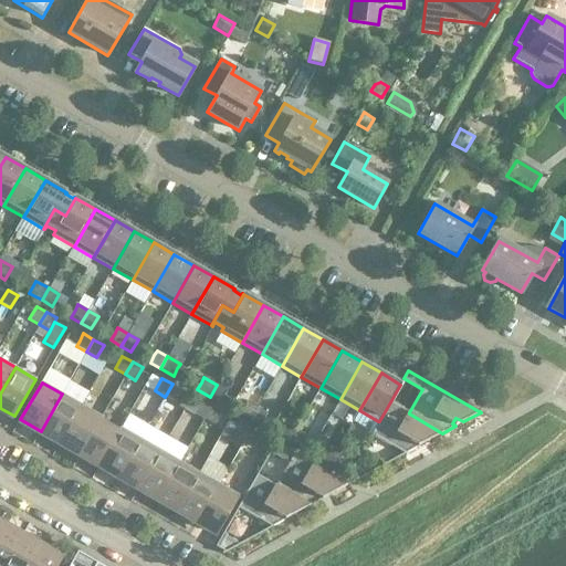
[(182,390),(173,384),(165,397),(175,402),(182,390)]
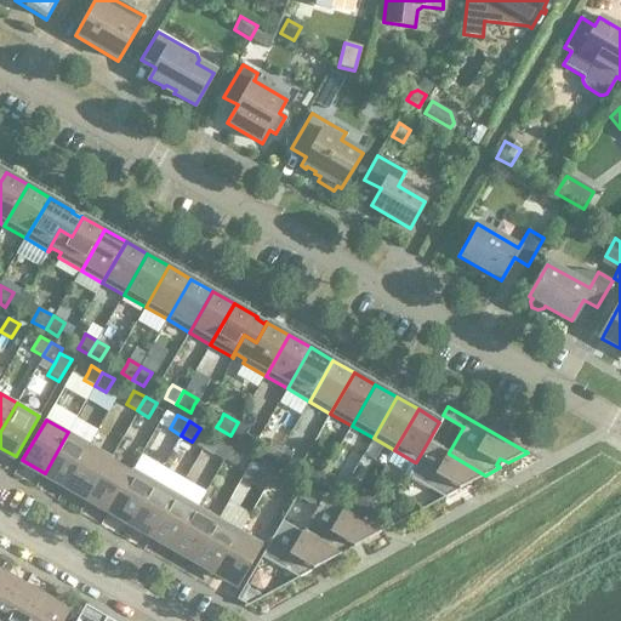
[(249,428),(238,422),(231,436),(241,442),(249,428)]
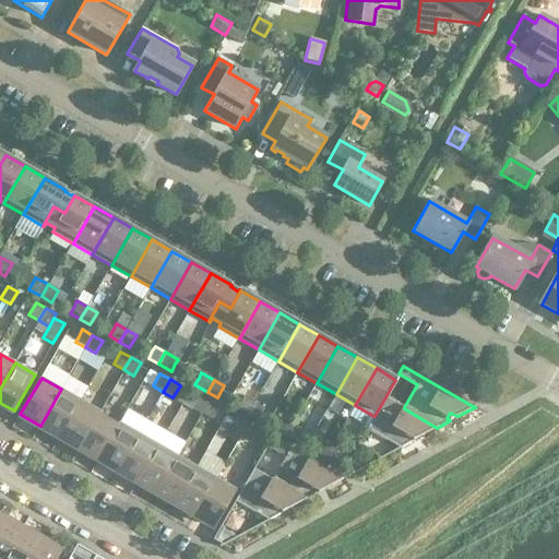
[(396,380),(395,380),(375,416),(373,416),(367,429),(400,448),(413,441),(412,440),(411,438),(414,432),(420,437),(437,428),(404,408),(404,407),(385,397),(396,380)]
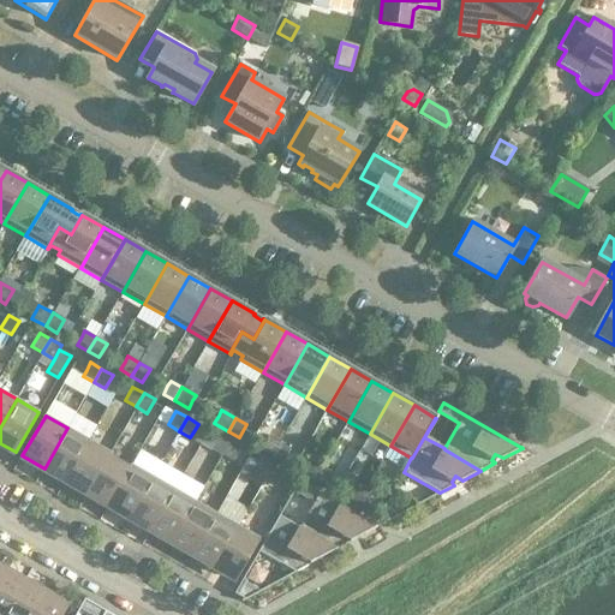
[(89,441),(67,428),(45,469),(65,481),(89,441)]
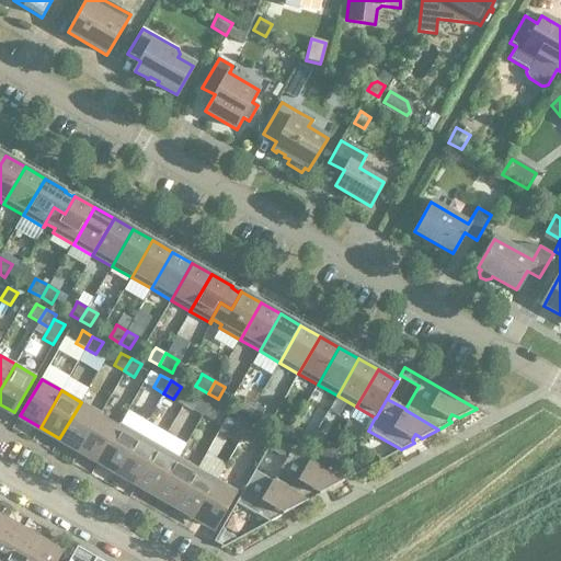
[(209,403),(199,398),(192,410),(203,415),(209,403)]
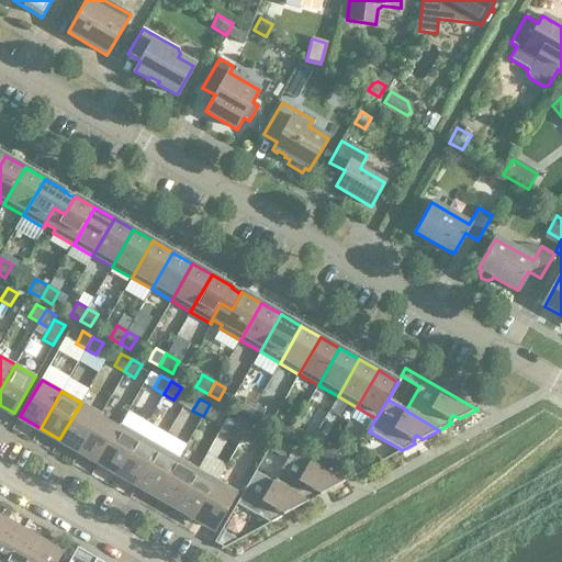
[(245,398),(242,404),(238,411),(248,417),(255,405),(245,398)]
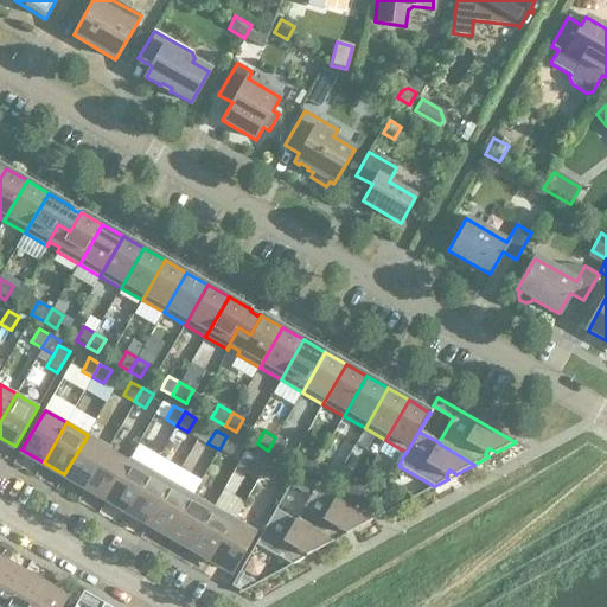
[(109,447),(88,435),(64,474),(85,487),(109,447)]
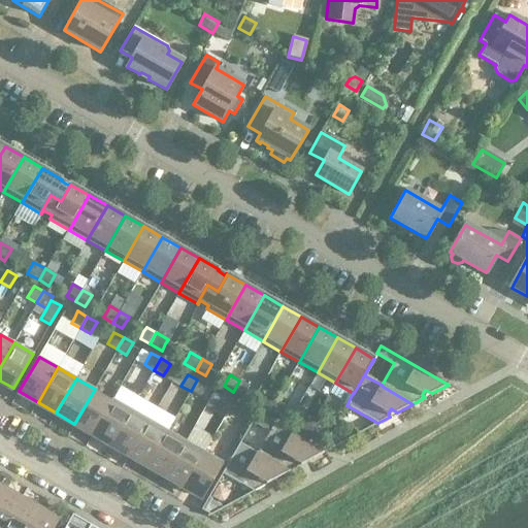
[(206,385),(197,380),(191,391),(200,396),(206,385)]
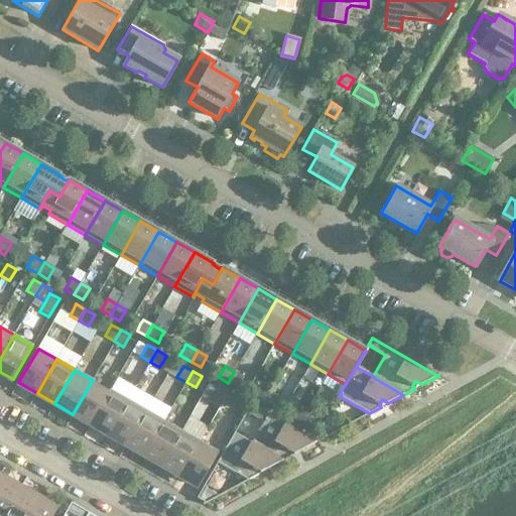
[(243,377),(234,372),(228,383),(237,388),(243,377)]
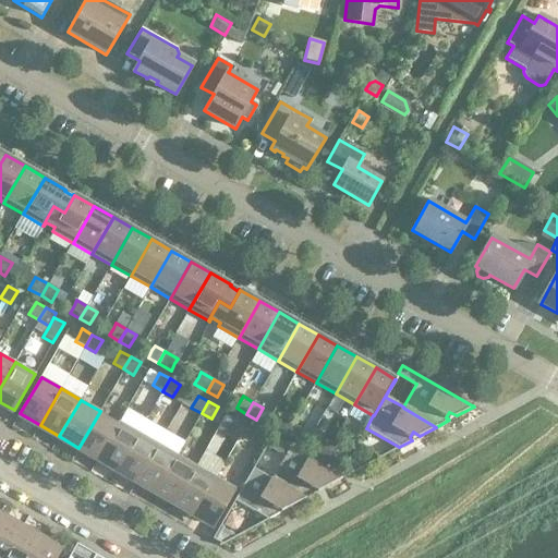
[(101,411),(100,411),(79,448),(98,459),(119,422),(118,421),(117,424),(99,415),(101,411)]
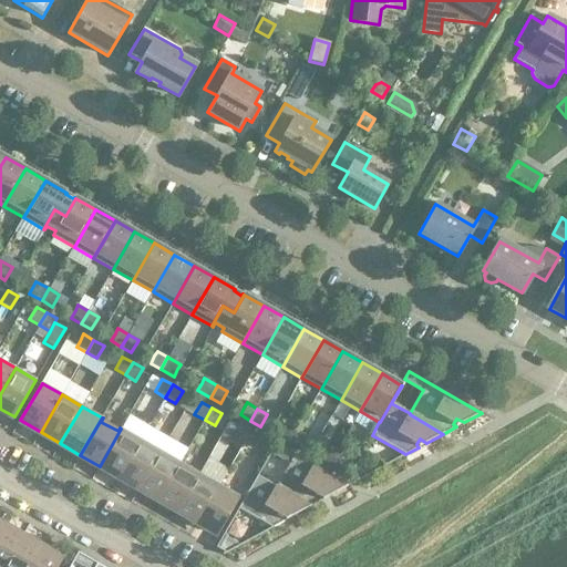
[(250,430),(240,424),(234,436),(244,442),(250,430)]
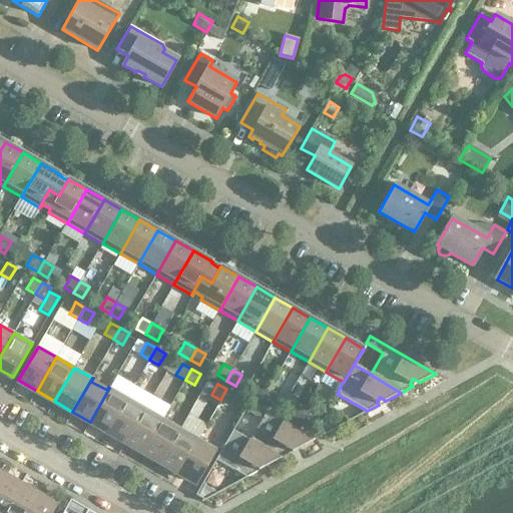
[(259,385),(257,389),(252,396),(262,401),(269,390),(259,385)]
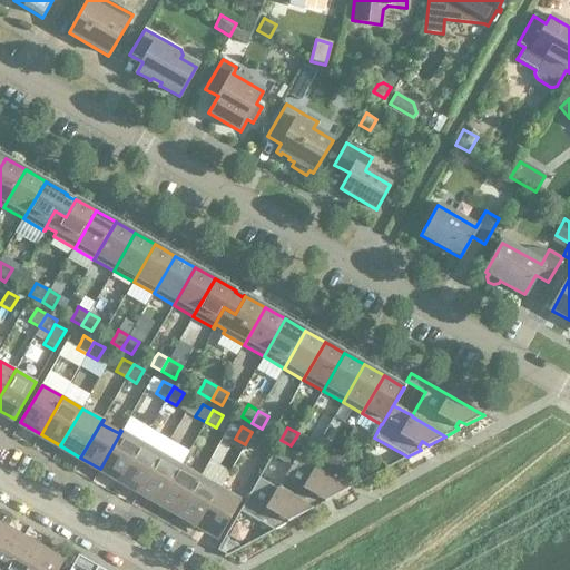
[(141,442),(121,431),(100,469),(120,480),(141,442)]
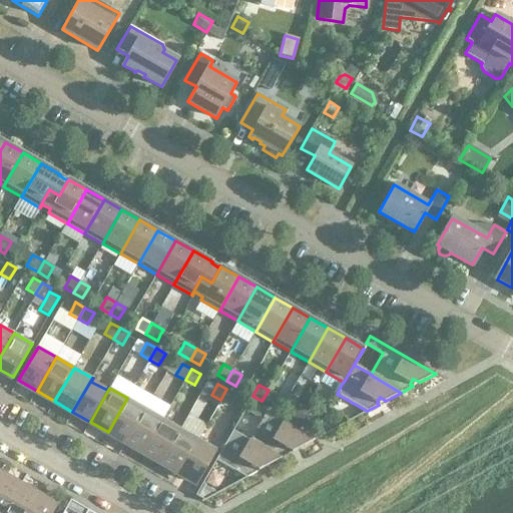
[(236,394),(226,389),(220,400),(229,406),(236,394)]
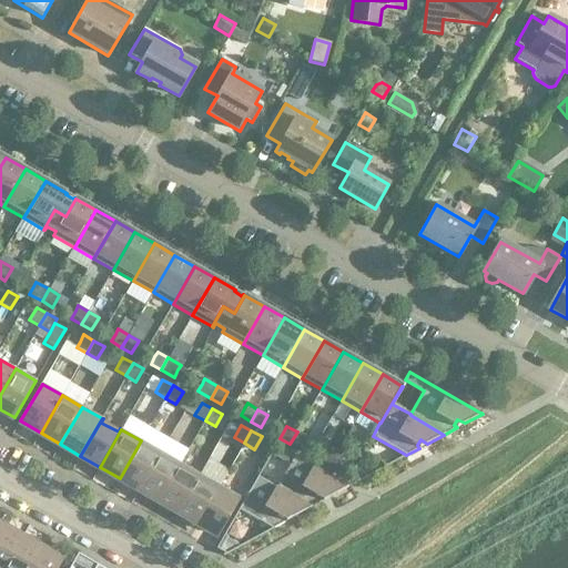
[(307,437),(297,432),(290,444),(300,449),(304,443),(307,437)]
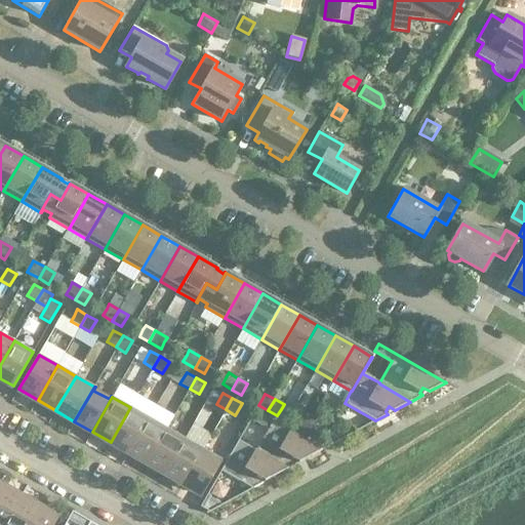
[(149,418),(130,407),(111,442),(129,452),(149,418)]
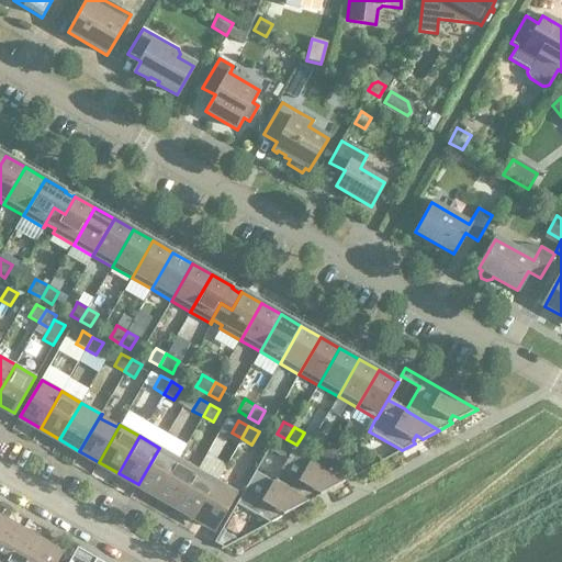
[(262,440),(256,451),(262,456),(269,444),(262,440)]
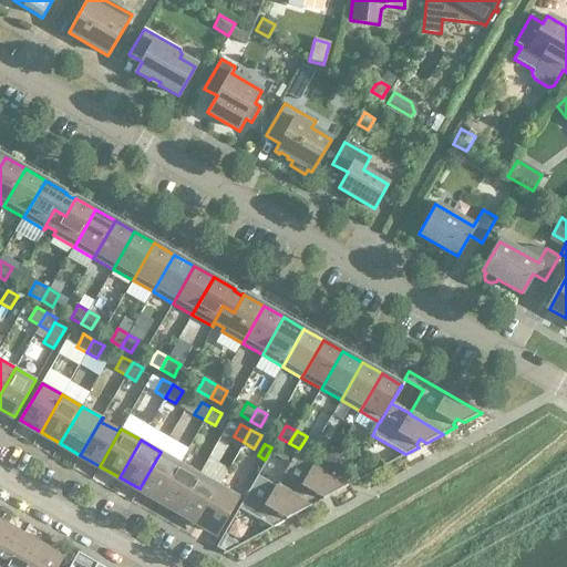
[(276,444),(274,447),(271,452),(290,463),(277,486),(276,487),(310,507),(322,500),(322,498),(321,500),(320,497),(323,492),(330,496),(348,486),(348,485),(347,485),(276,444)]
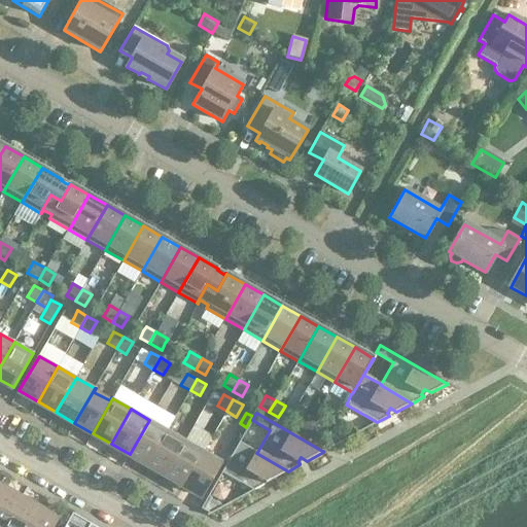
[(303,416),(300,421),(295,427),(306,432),(312,421),(303,416)]
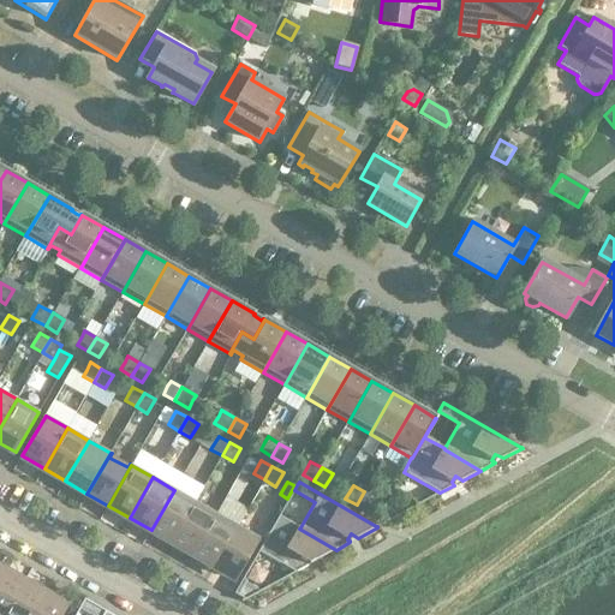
[(196,502),(174,490),(151,530),(172,542),(196,502)]
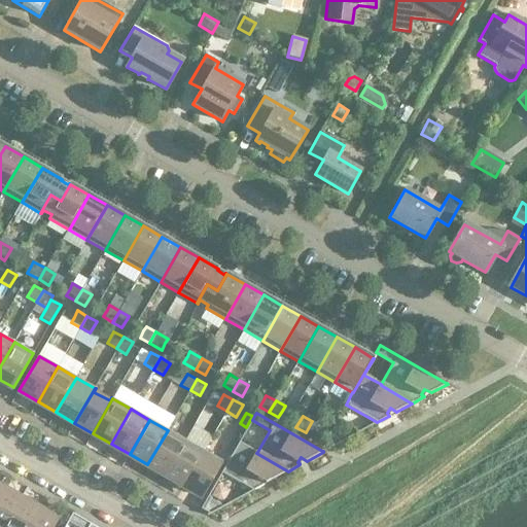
[(321,426),(312,421),(306,432),(315,438),(321,426)]
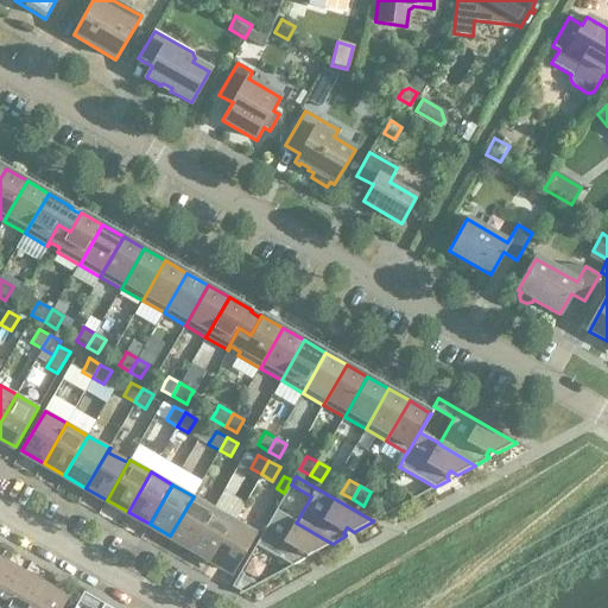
[(214,508),(194,496),(170,536),(191,549),(214,508)]
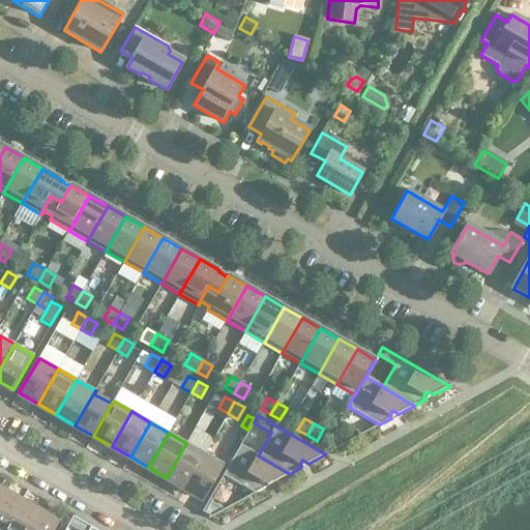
[(332,433),(327,442),(326,443),(334,448),(332,449),(333,450),(348,442),(332,433)]
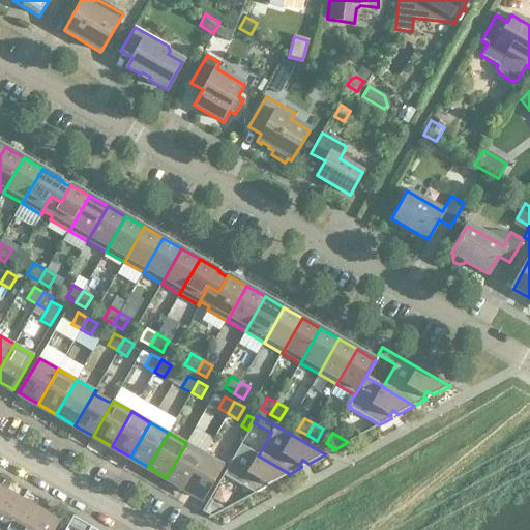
[(205,453),(186,443),(167,478),(185,489),(205,453)]
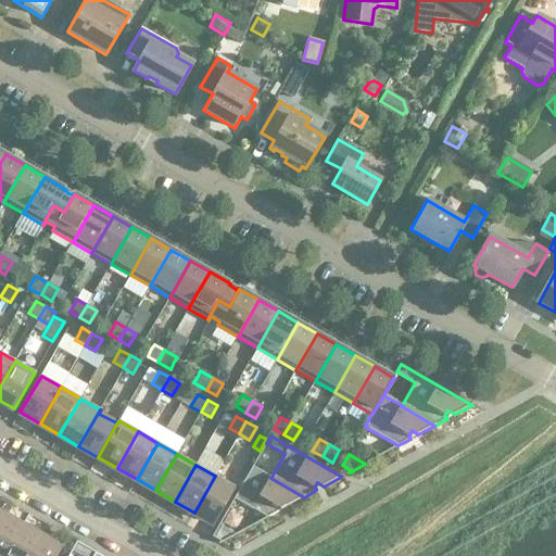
[(234,498),(267,517),(280,510),(279,509),(278,509),(277,508),(280,502),(288,506),(304,497),(270,478),(272,477),(252,466),(234,498)]
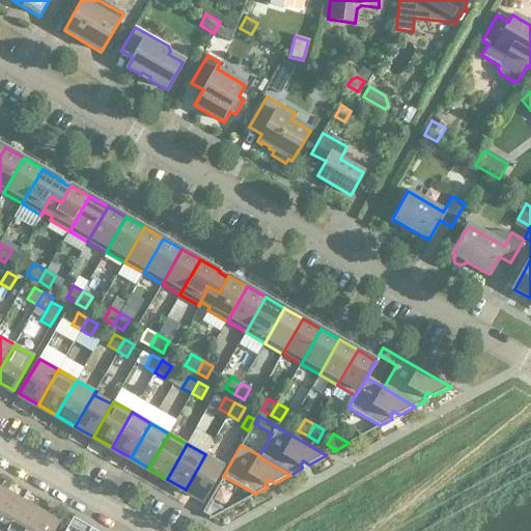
[(225,466),(205,454),(186,490),(204,500),(225,466)]
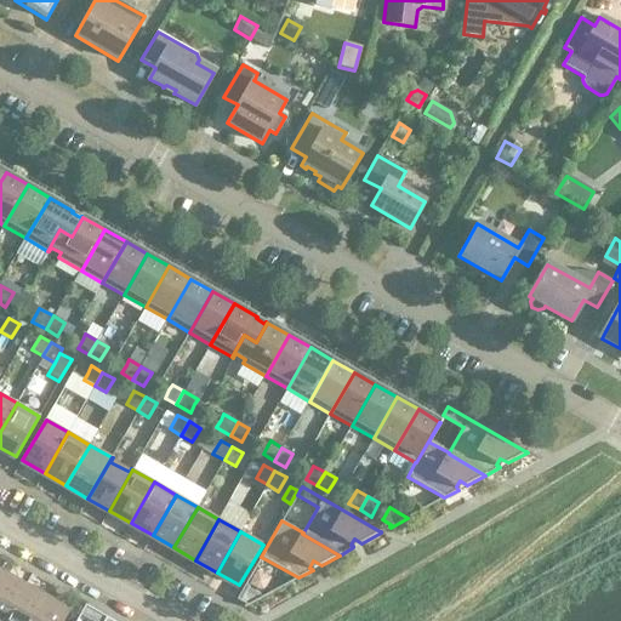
[(5,620),(23,590),(3,577),(0,580),(0,620),(5,620)]
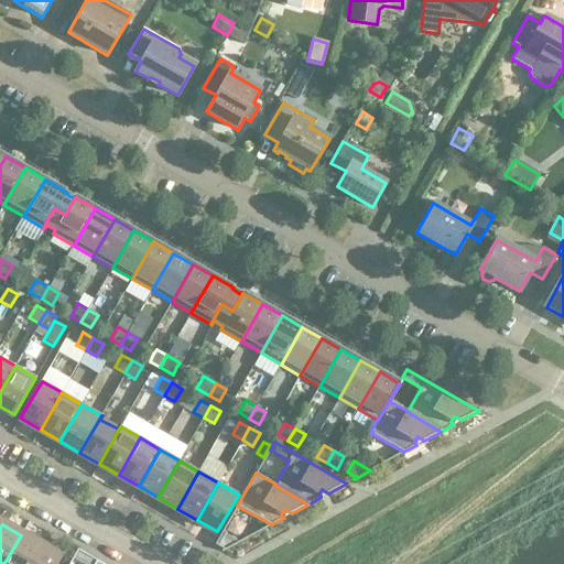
[(221,551),(223,552),(238,543),(221,533),(215,544),(224,550),(221,551)]
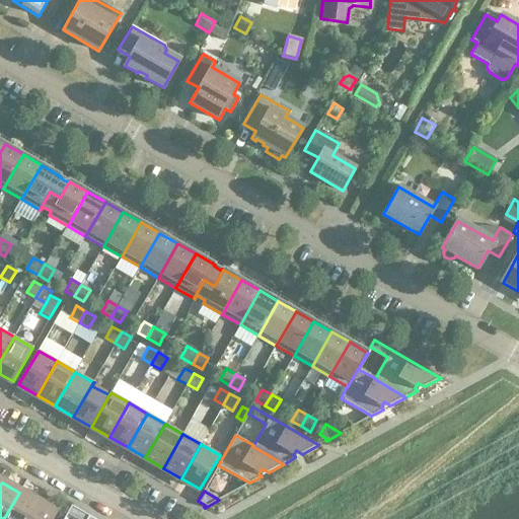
[(27,518),(38,503),(19,493),(4,518),(27,518)]
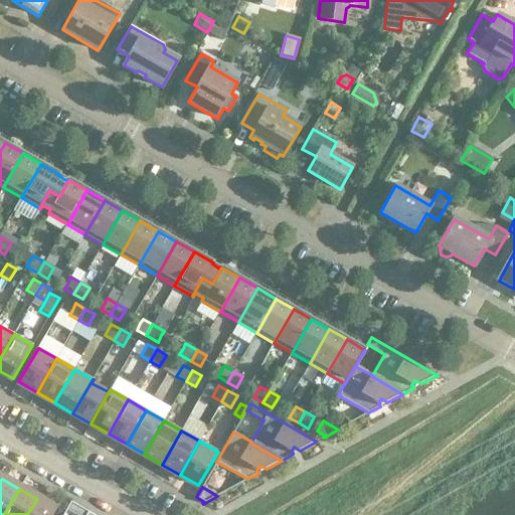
[(52,514),(56,510),(37,499),(27,514),(52,514)]
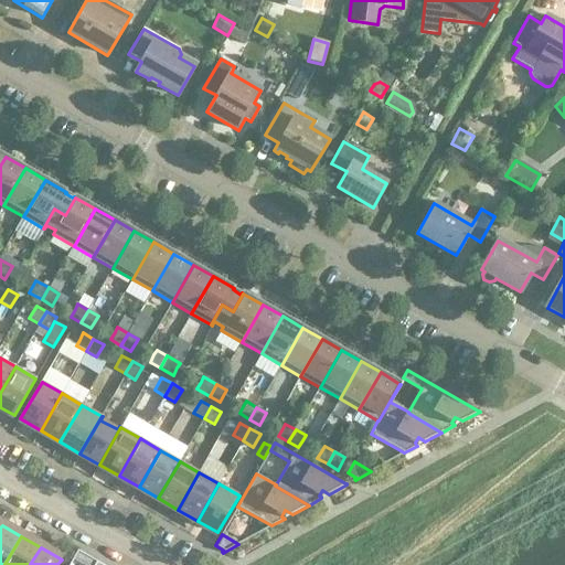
[(103,564),(77,551),(74,558),(85,564),(103,564)]
